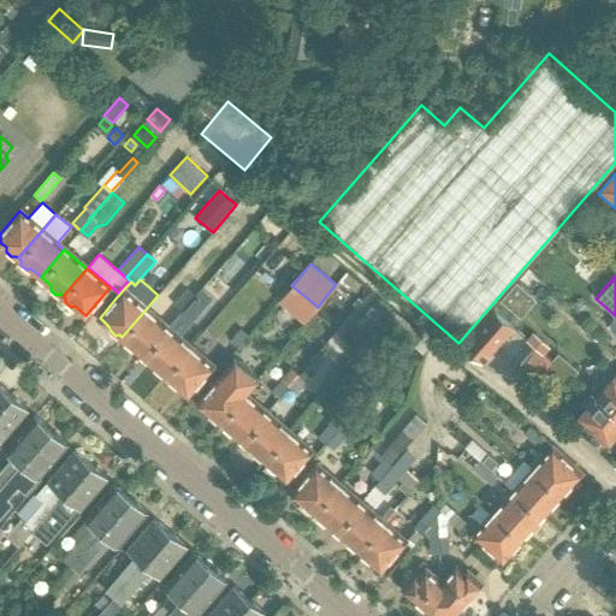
[(521,318),(537,300),(516,282),(501,300),(521,318)]
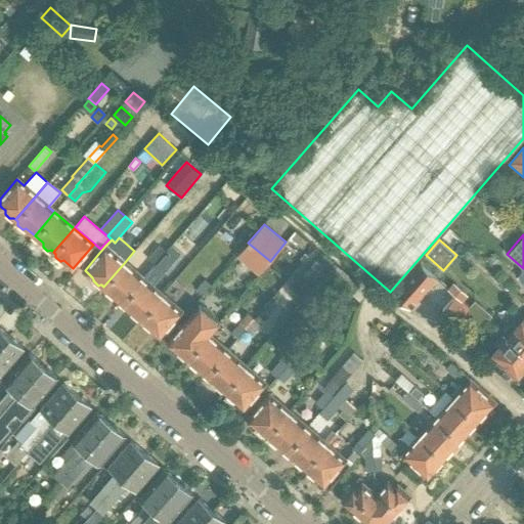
[(143,277),(123,302),(131,310),(131,313),(136,317),(139,317),(141,319),(163,294),(153,286),(171,263),(169,262),(179,251),(173,244),(154,266),(143,277)]
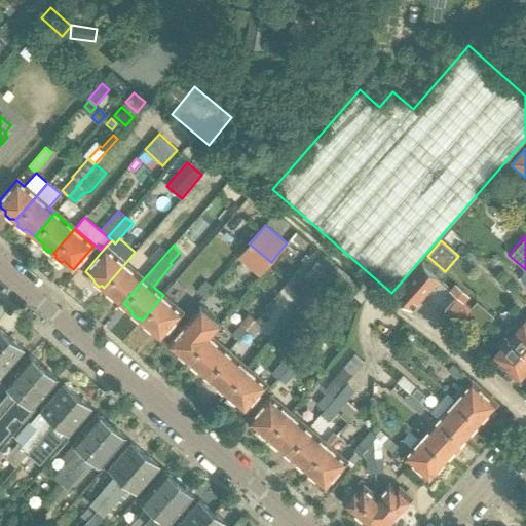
[(159,246),(148,258),(154,264),(165,252),(159,246)]
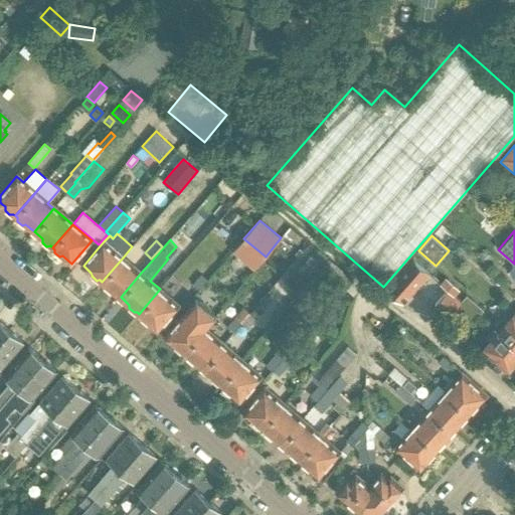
[(143,254),(133,266),(123,258),(102,282),(104,284),(104,286),(109,291),(112,291),(121,297),(141,273),(151,262),(143,254)]
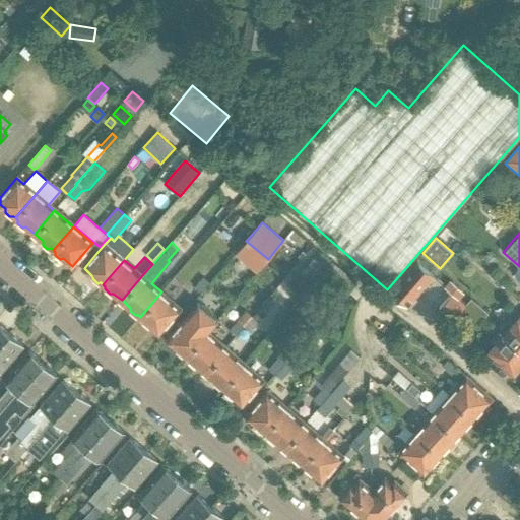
[(313,257),(300,272),(312,281),(324,266),(313,257)]
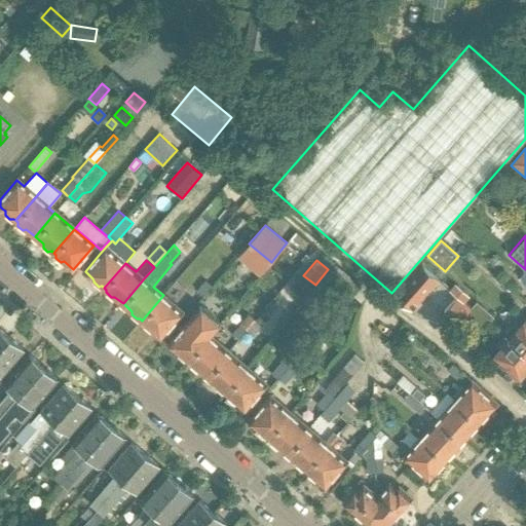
[(412,311),(418,304),(439,279),(420,263),(393,294),(412,311)]
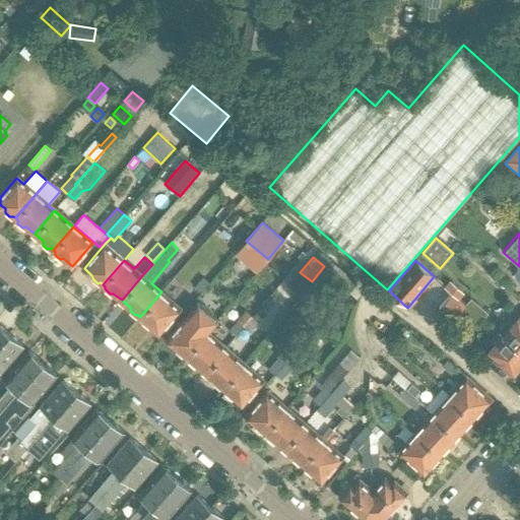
[(353,280),(332,261),(324,270),(332,277),(330,279),(344,291),(353,280)]
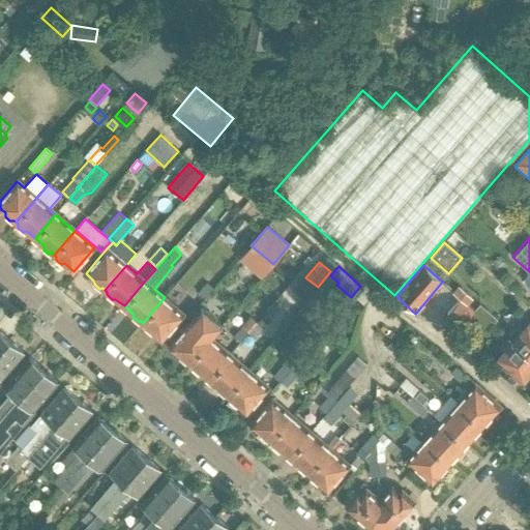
[(214,288),(207,282),(199,292),(205,297),(214,288)]
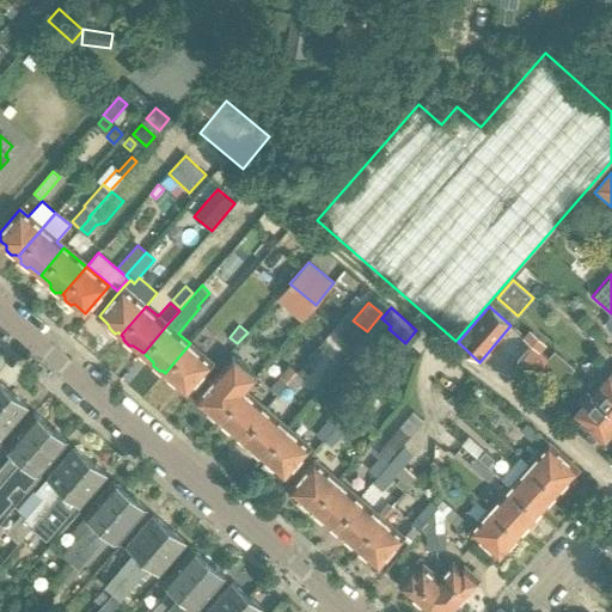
[(522,337),(532,346),(532,344),(540,352),(546,344),(530,329),(522,337)]
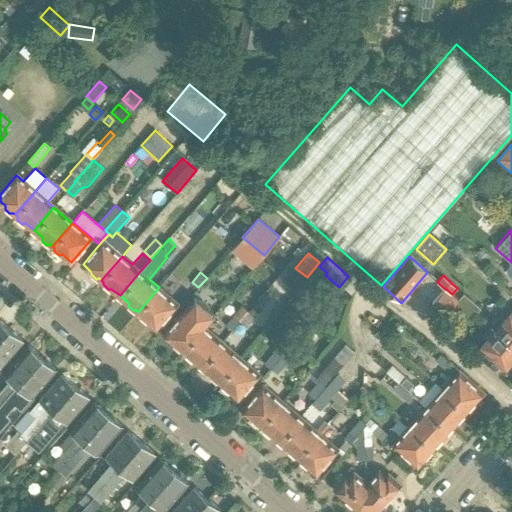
[(159,287),(138,312),(140,313),(140,315),(145,320),(148,320),(157,328),(177,303),(159,287)]
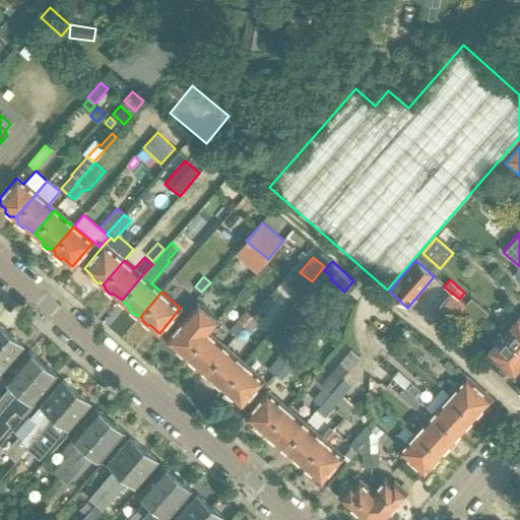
[(482,320),(465,305),(466,304),(459,299),(452,293),(452,294),(439,309),(452,320),(460,312),(476,326),(482,320)]
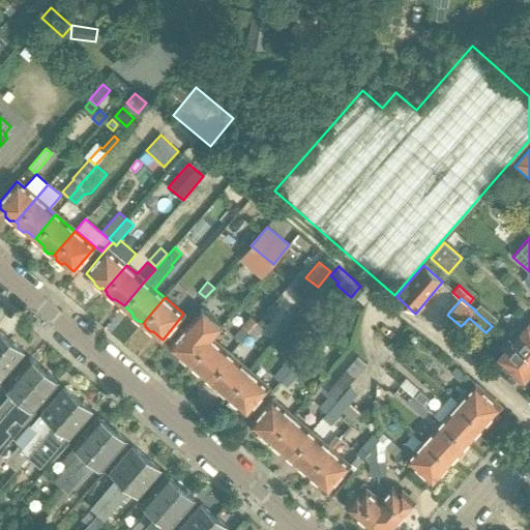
[(492,326),(493,325),(498,319),(480,303),(475,310),(474,311),(492,326)]
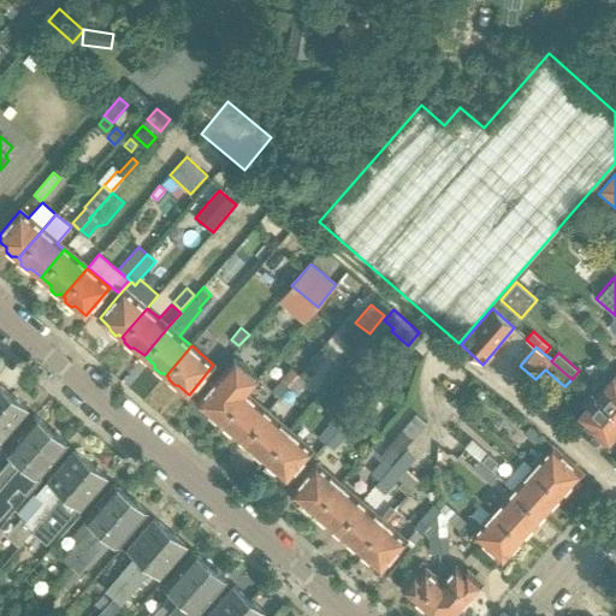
[(223,374),(199,403),(209,412),(209,415),(214,420),(218,420),(221,421),(246,394),(259,379),(236,360),(223,374)]
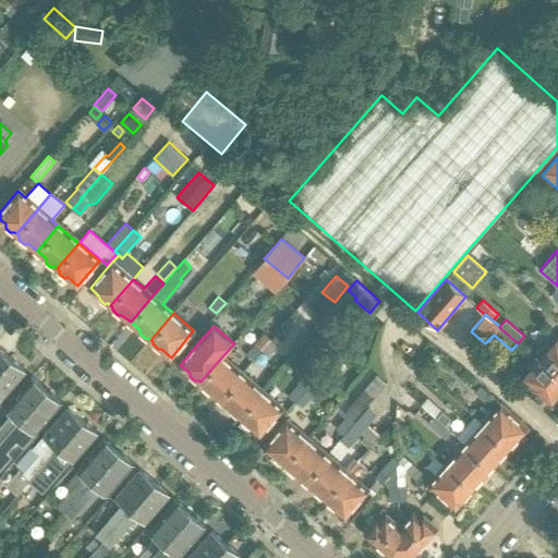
[(360,351),(374,335),(363,326),(349,343),(360,351)]
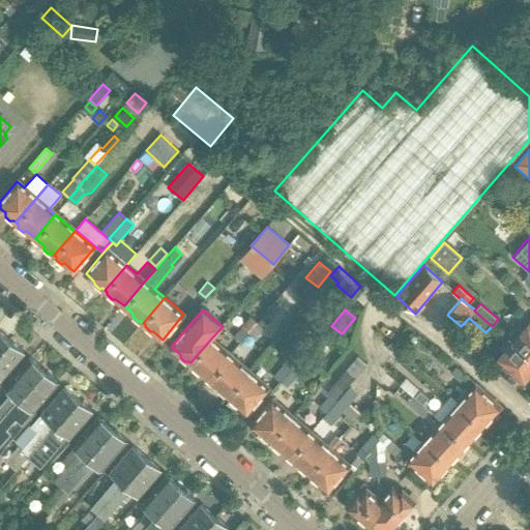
[(259,321),(248,332),(256,339),(274,317),(267,311),(259,321)]
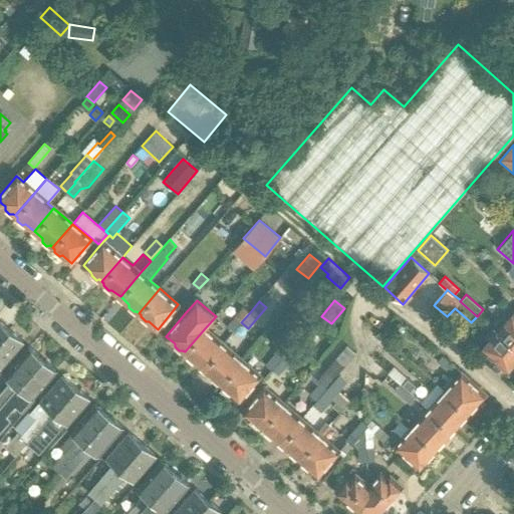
[(244,305),(227,325),(234,330),(241,322),(251,311),(244,305)]
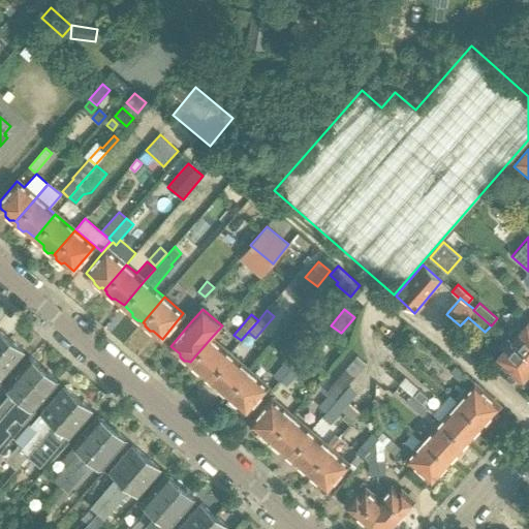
[(507,334),(528,352),(528,317),(528,318),(520,329),(515,324),(507,334)]
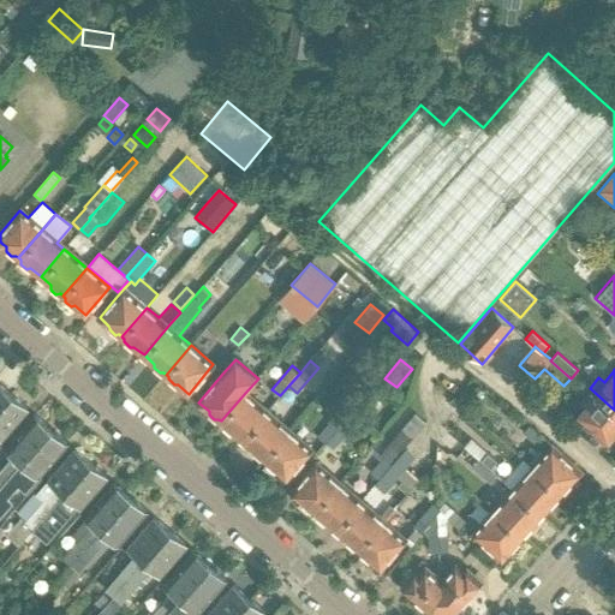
[(0,406),(11,394),(0,383),(0,406)]
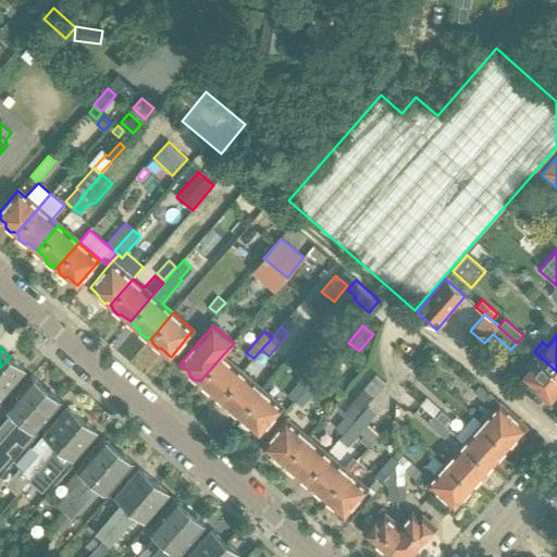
[(547,403),(556,392),(556,371),(534,351),(525,361),(530,366),(520,378),(547,403)]
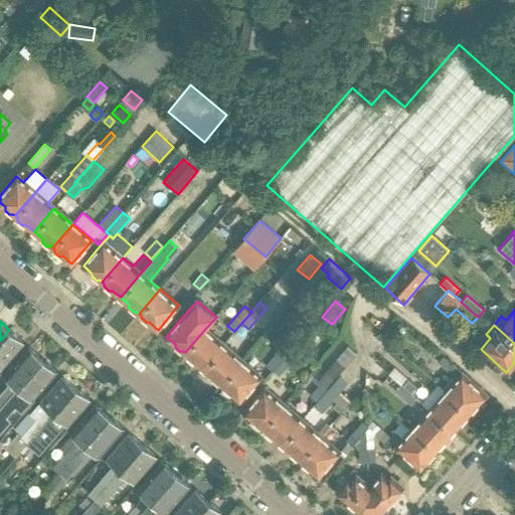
[(203,368),(223,344),(205,329),(185,352),(186,354),(186,357),(190,361),(193,360),(203,368)]
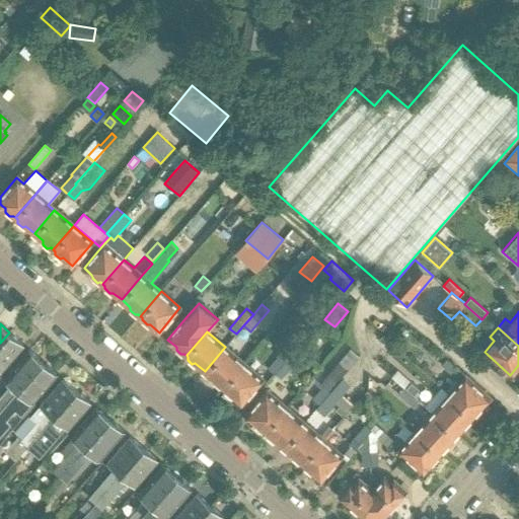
[(0,370),(0,371),(23,345),(9,332),(0,343),(0,370)]
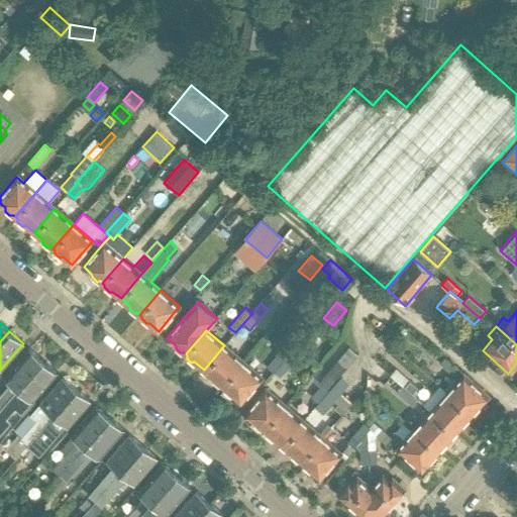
[(393,344),(382,334),(379,337),(390,347),(393,344)]
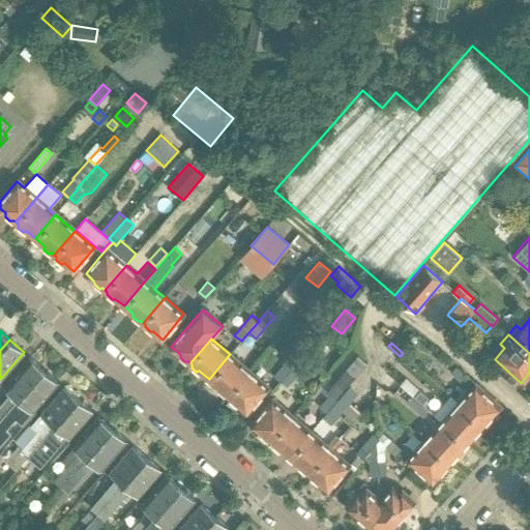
[(228,395),(249,371),(230,354),(209,379),(218,387),(218,390),(224,394),(227,394),(228,395)]
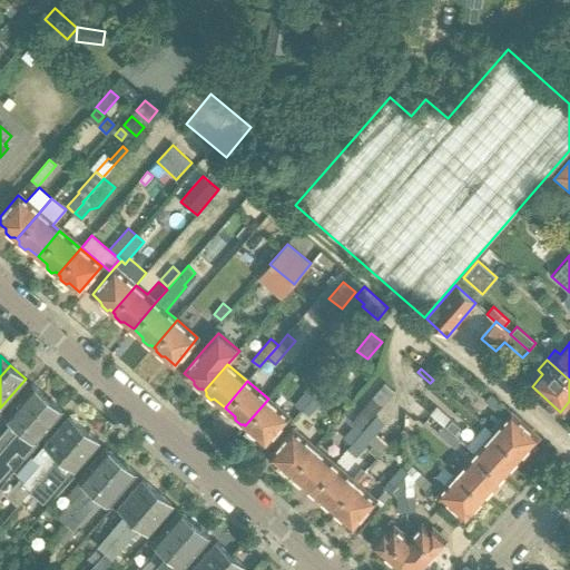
[(394,391),(384,382),(352,421),(362,430),(394,391)]
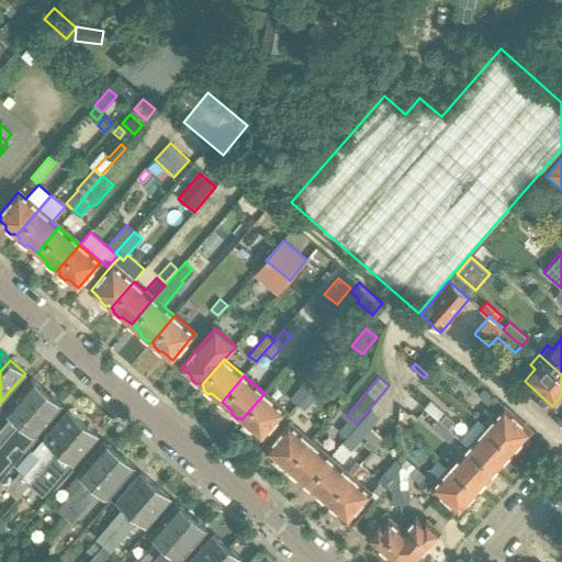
[(298,404),(316,383),(310,378),(291,398),(298,404)]
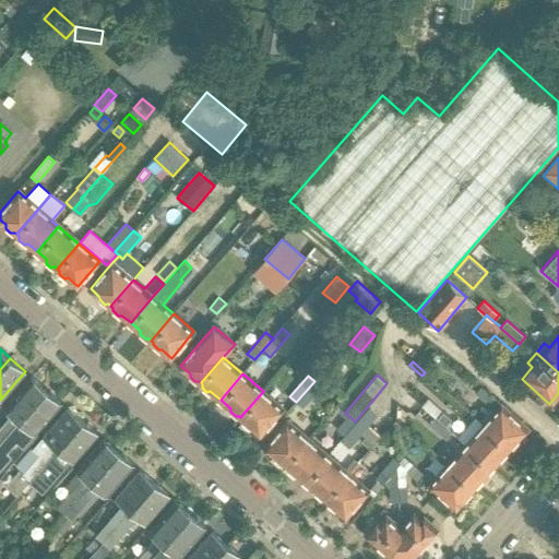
[(0,442),(8,433),(46,390),(32,377),(6,407),(12,414),(1,428),(0,428),(0,442)]
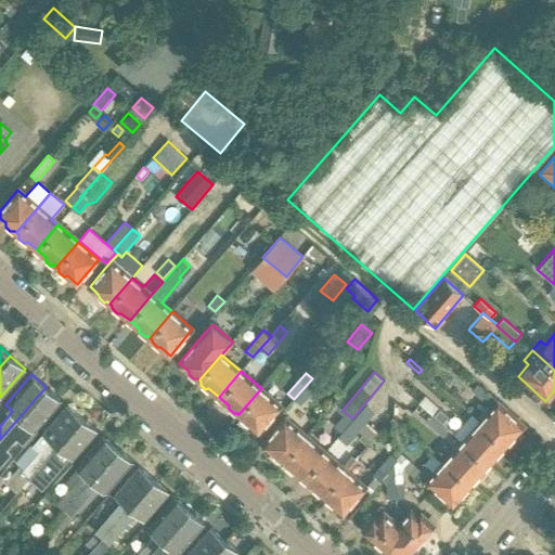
[(312,378),(294,399),(300,405),(319,385),(312,378)]
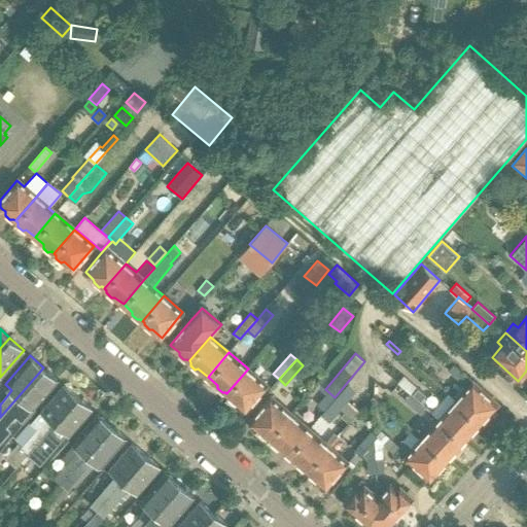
[(448,371),(457,379),(463,373),(454,364),(448,371)]
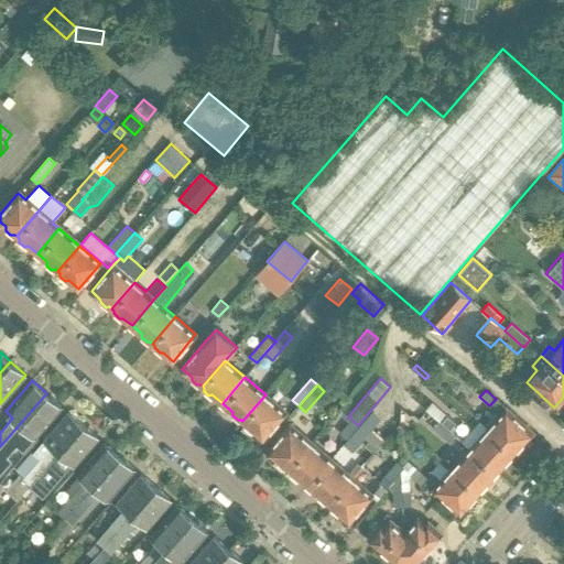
[(35,436),(62,405),(46,393),(8,437),(0,446),(0,461),(0,462),(9,452),(15,444),(28,430),(35,436)]
